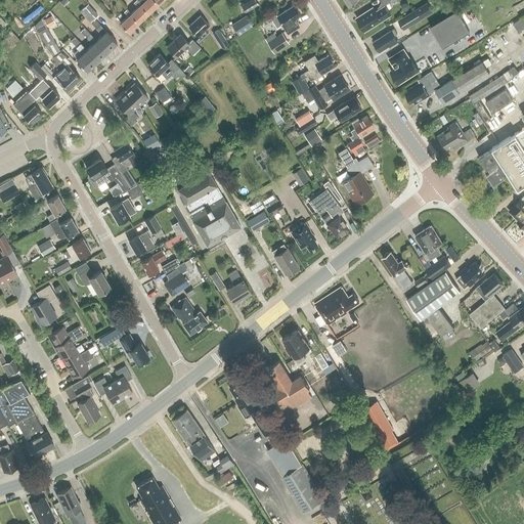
[(137,7),(131,13),(139,22),(149,12),(141,4),(137,0),(136,0),(133,3),(137,7)]
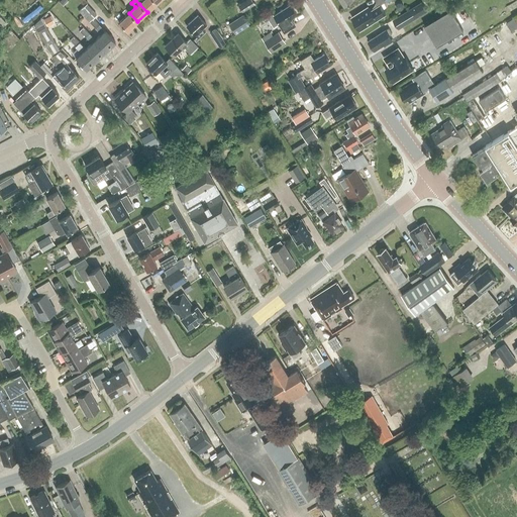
[(142,0),(139,4),(147,12),(157,3),(153,0),(142,0)]
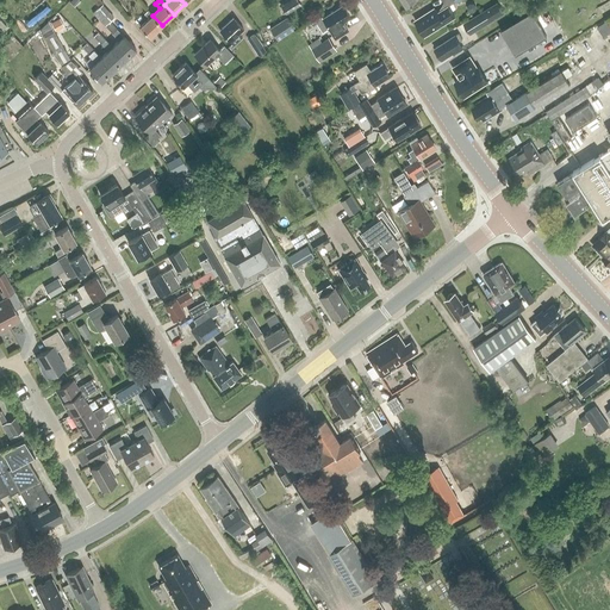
[(285,14),(300,5),(297,0),(292,0),(281,7),(285,14)]
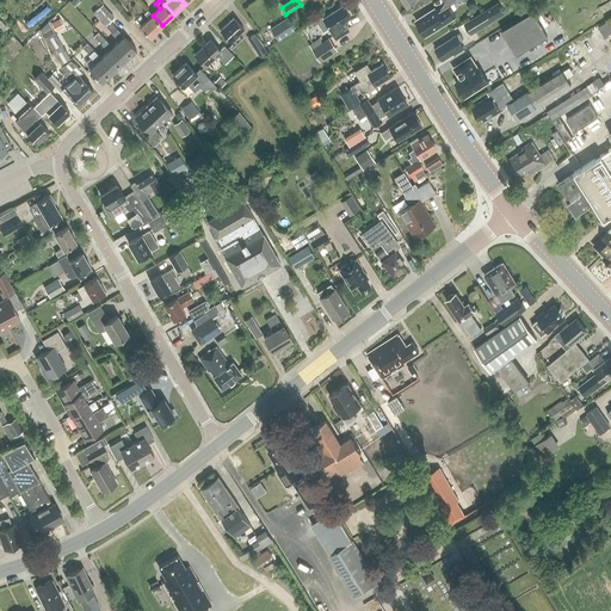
[(476,16),(483,28),(506,13),(499,1),(476,16)]
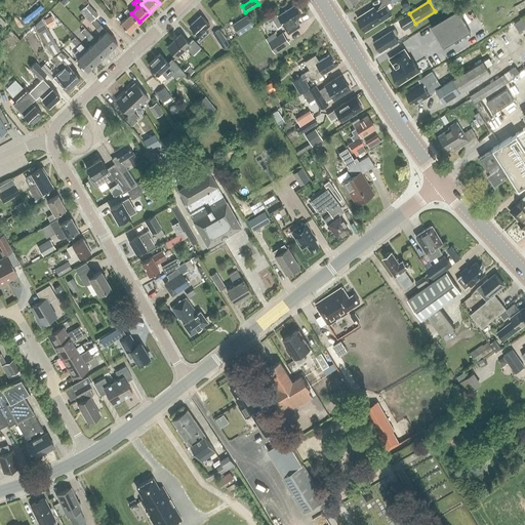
[(102,35),(96,40),(108,52),(117,43),(101,26),(99,26),(94,19),(98,15),(88,4),(80,12),(90,23),(96,29),(96,30),(102,35)]
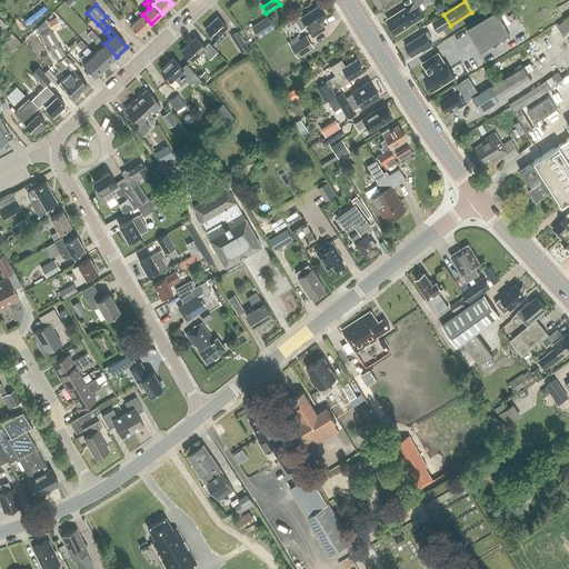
[(300,31),(306,27),(312,37),(325,29),(320,21),(327,17),(323,11),(325,11),(321,6),(320,7),(320,6),(301,18),(300,16),(293,20),(300,31)]
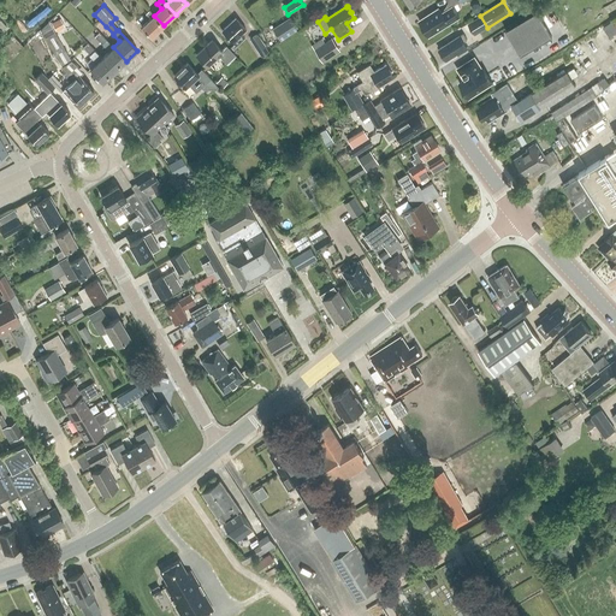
[(446,22),(456,16),(451,9),(442,15),(438,9),(418,22),(428,37),(448,24),(446,22)]
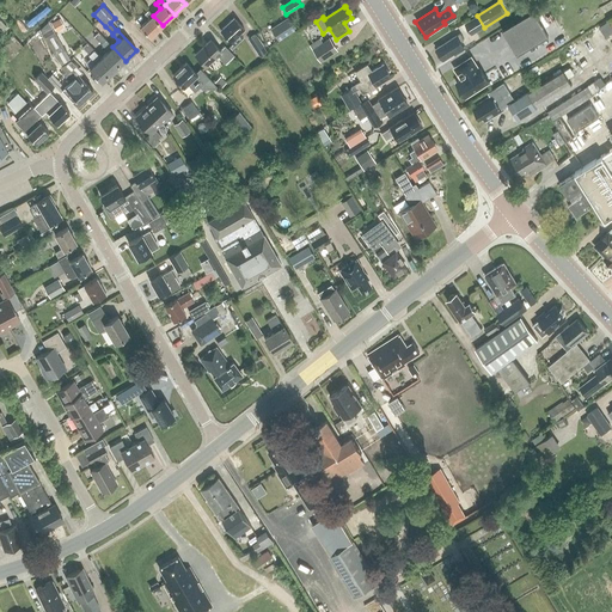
[(163,25),(153,16),(148,11),(145,14),(150,19),(140,28),(150,37),(163,25)]
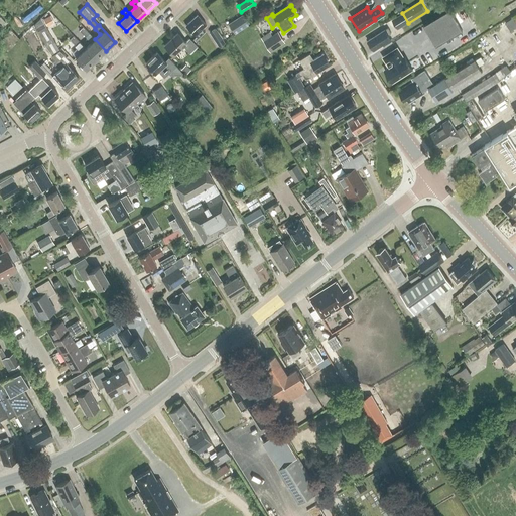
[(448,10),(423,25),(435,46),(462,30),(448,10)]
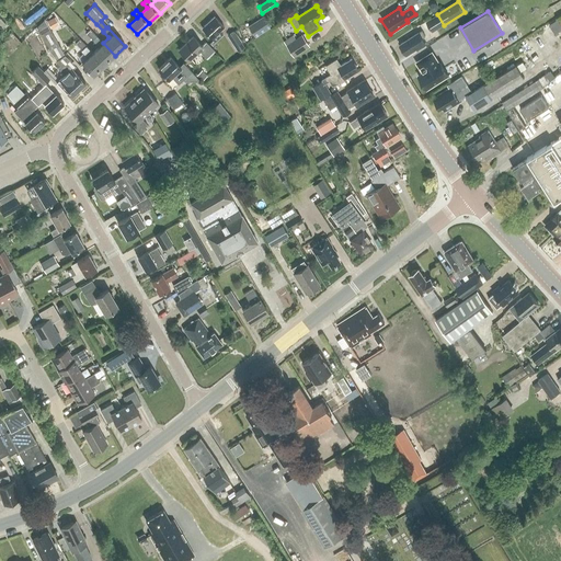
[(0,13),(0,25),(3,30),(10,24),(0,13)]
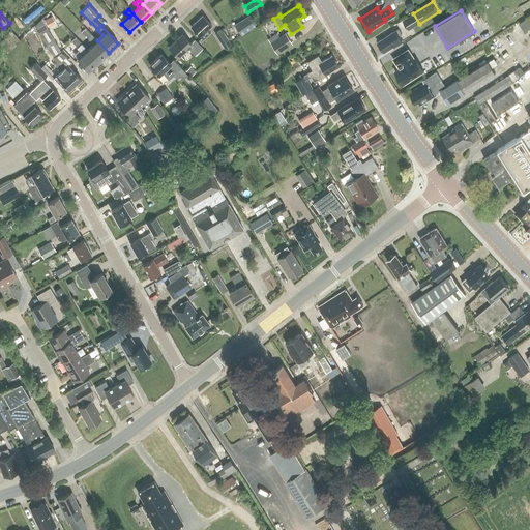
[(240,35),(257,25),(251,15),(234,25),(240,35)]
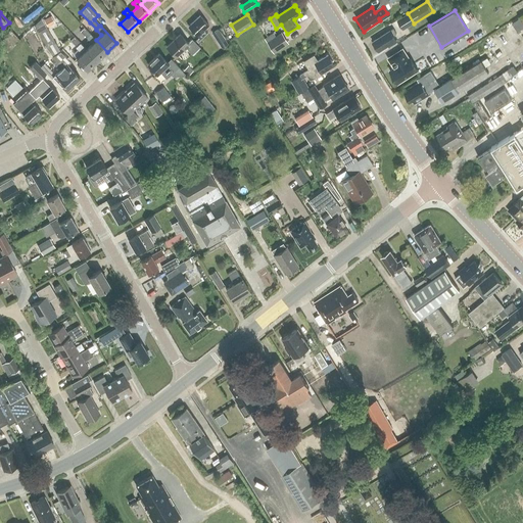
[(47,17),(48,25),(56,22),(55,15),(47,17)]
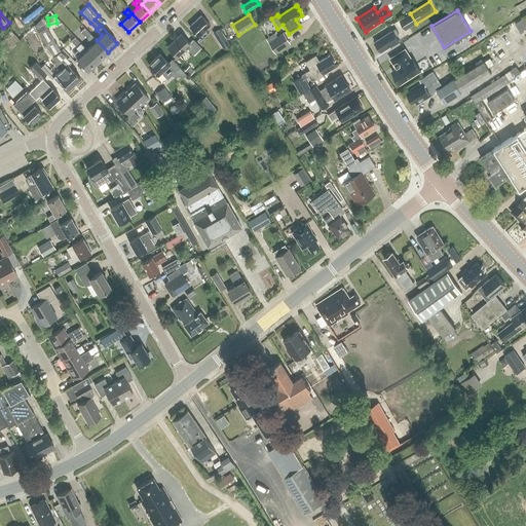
[(205,29),(210,26),(200,16),(189,27),(201,39),(209,33),(205,29)]
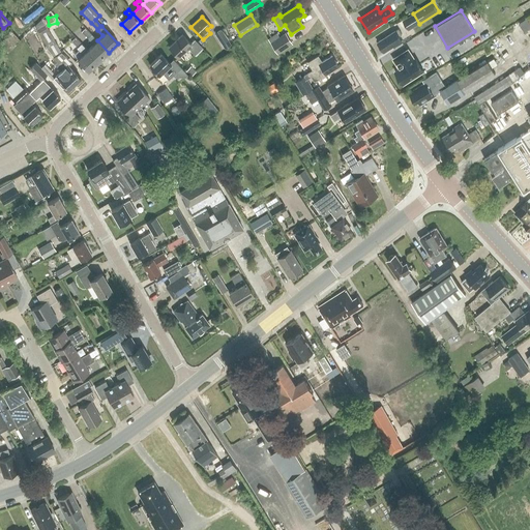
[(54,64),(58,68),(61,70),(55,77),(53,78),(60,85),(62,83),(68,89),(81,78),(71,69),(67,65),(70,62),(61,51),(55,41),(41,20),(34,27),(46,46),(45,46),(53,57),(57,61),(54,64)]
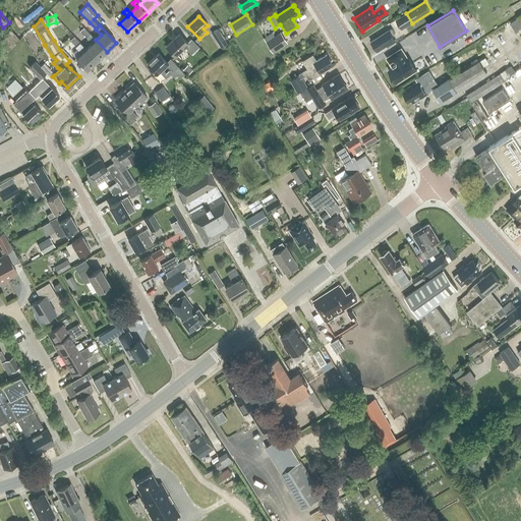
[(92,44),(85,49),(97,61),(107,52),(96,40),(83,27),(80,32),(92,44)]
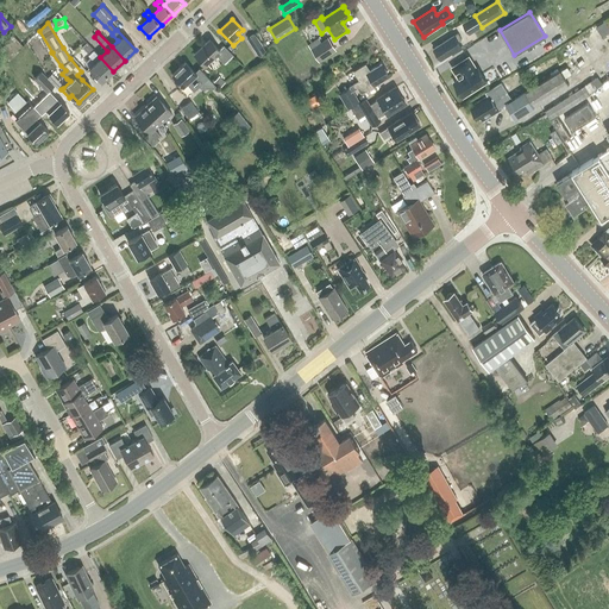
[(458,33),(453,36),(432,50),(438,61),(450,54),(451,55),(462,48),(457,42),(462,39),(458,33)]
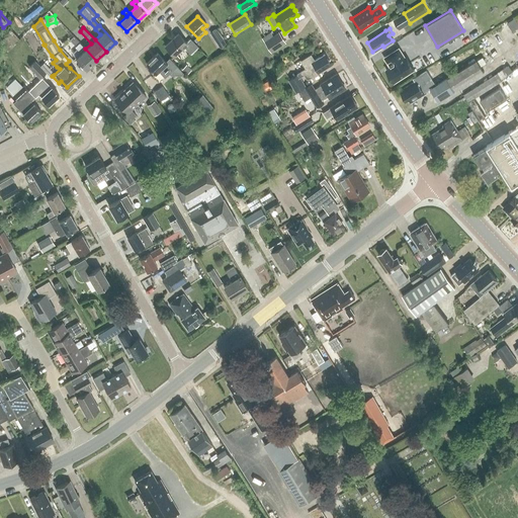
[(226,44),(217,29),(209,33),(220,48),(226,44)]
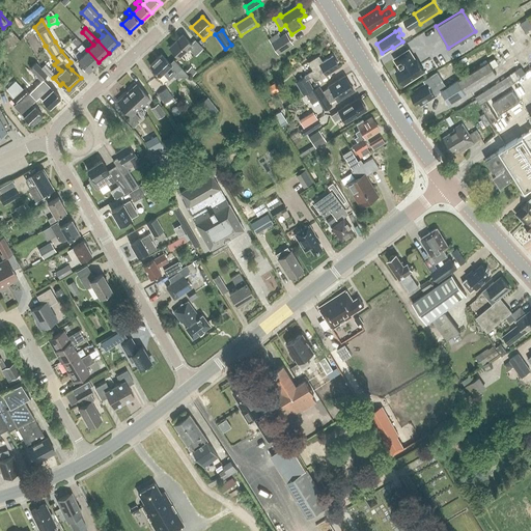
[(277,54),(292,45),(285,33),(279,37),(277,33),(268,39),(277,54)]
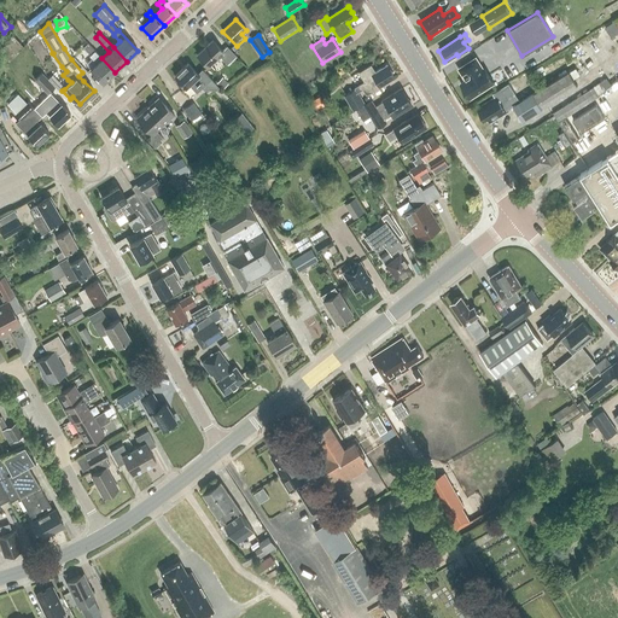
[(197,54),(208,66),(219,56),(227,65),(235,57),(227,47),(222,52),(213,41),(197,54)]
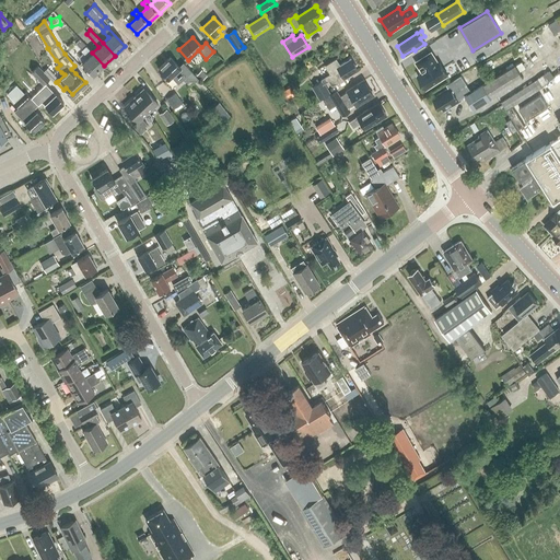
[(104,66),(92,53),(81,41),(80,39),(76,44),(82,50),(81,51),(88,58),(82,63),(93,76),(104,66)]
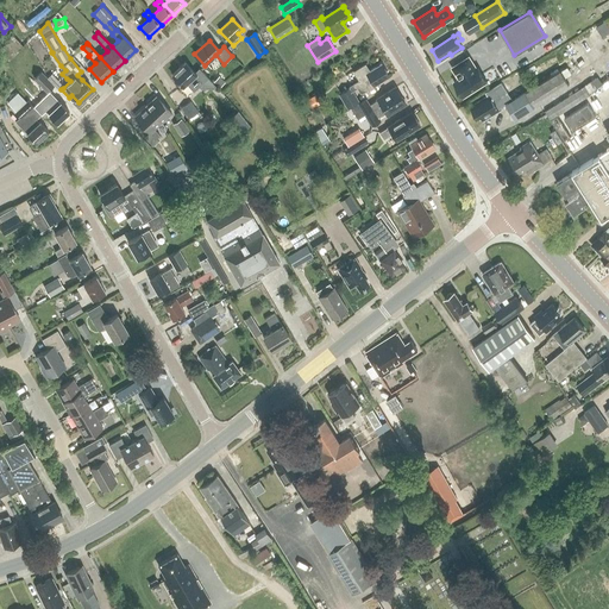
[(453,83),(463,98),(485,82),(477,68),(476,69),(469,58),(452,68),(459,80),(453,83)]
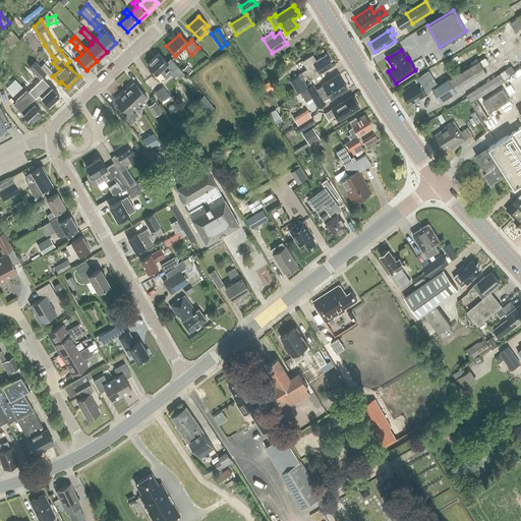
[(166,78),(172,72),(178,66),(170,59),(167,62),(159,54),(148,64),(157,74),(160,72),(166,78)]
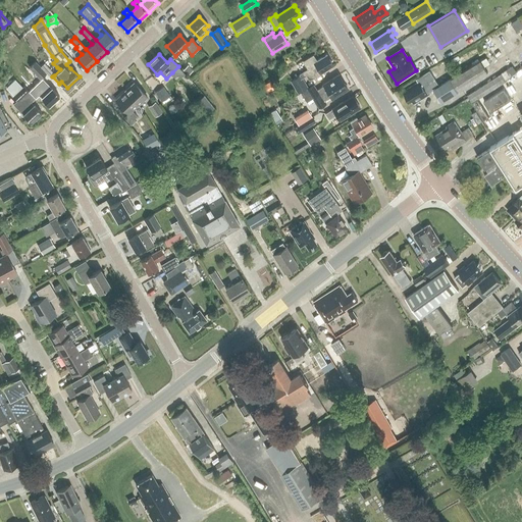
[(309,81),(313,79),(320,74),(320,73),(333,65),(327,55),(317,61),(313,55),(303,61),(307,68),(299,73),(299,74),(290,81),(298,94),(308,88),(302,77),(306,75),(309,81)]
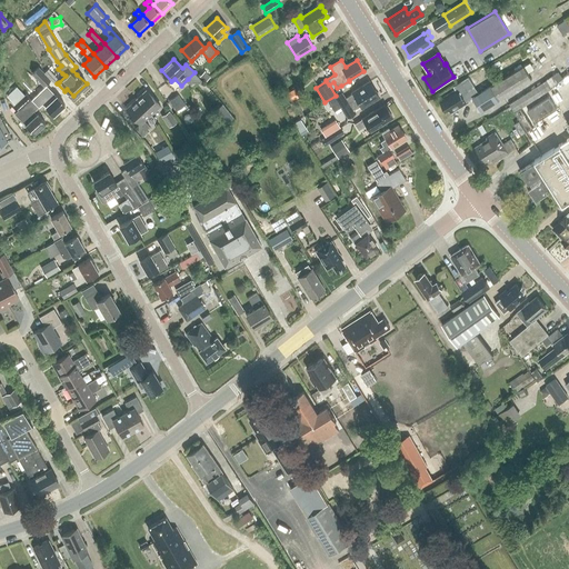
[(50,79),(39,67),(31,73),(43,86),(50,79)]
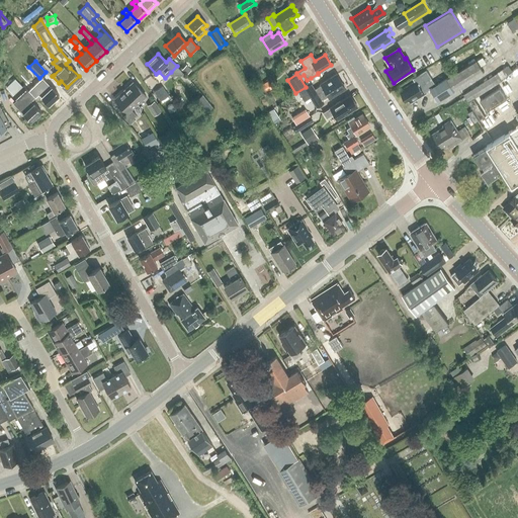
[(417,98),(422,95),(421,94),(426,91),(426,92),(430,89),(437,100),(483,72),(476,61),(436,85),(427,71),(412,80),(414,82),(405,88),(405,89),(401,91),(402,93),(402,94),(404,97),(405,97),(406,99),(409,97),(412,102),(417,98)]
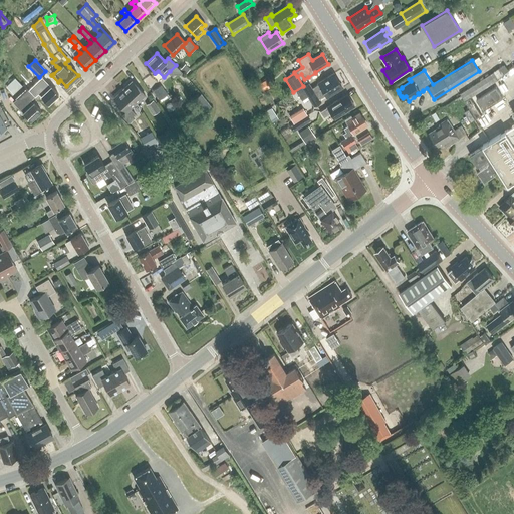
[(180,69),(185,74),(190,70),(185,64),(180,69)]
